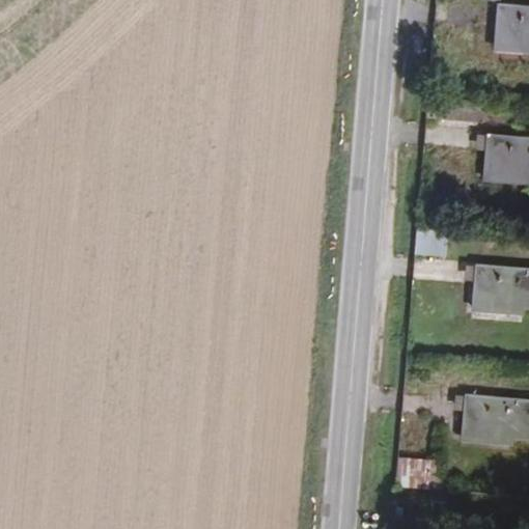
[(528,3),(498,1),(493,49),(528,54),(528,3)]
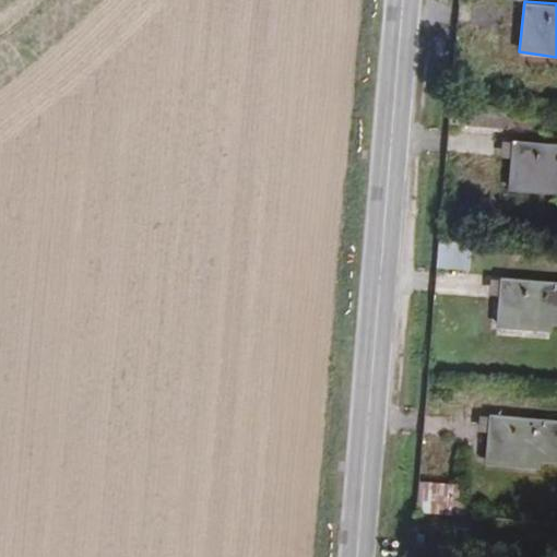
[(556,143),(512,140),(509,193),(556,197),(556,143)]
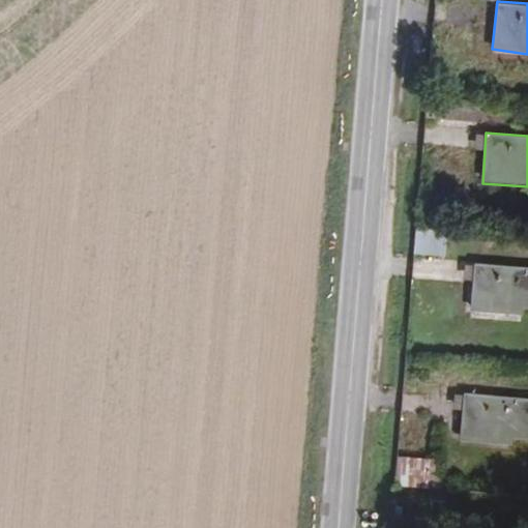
[(414,233),(413,258),(426,259),(426,257),(446,258),(447,235),(414,233)]
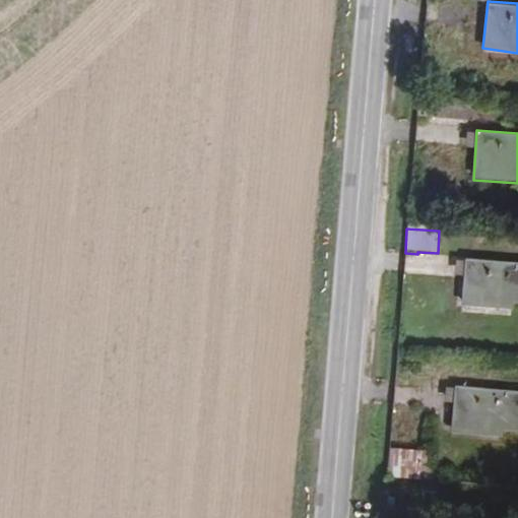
[(462,274),(464,258),(446,256),(444,272),(462,274)]
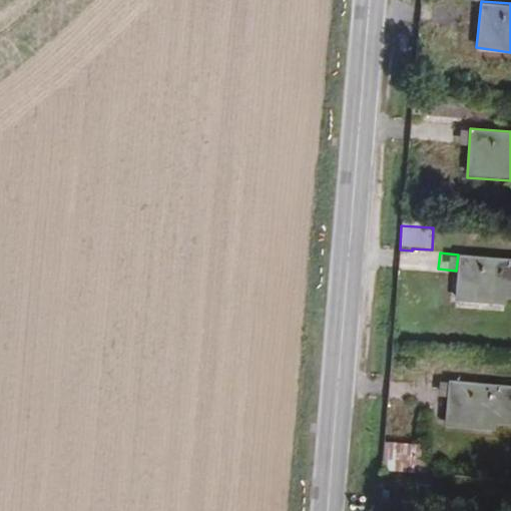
[(510,259),(458,253),(455,301),(505,308),(505,300),(510,300),(510,259)]
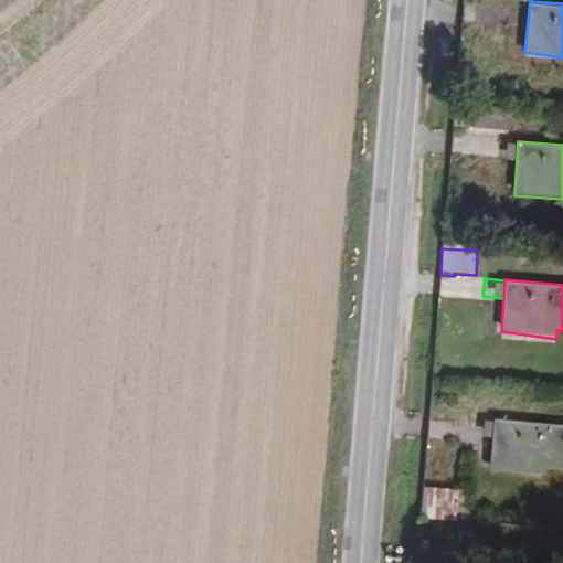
[(562,426),(497,418),(491,473),(546,478),(548,471),(562,471),(562,426)]
